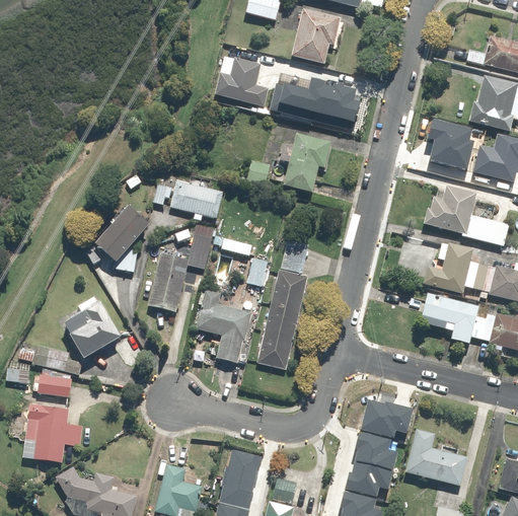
[(248,0),(245,12),(276,19),(281,0),(248,0)]
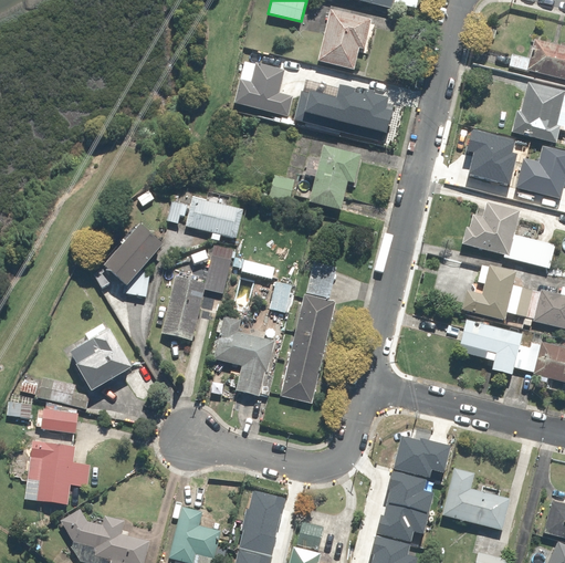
[(354,0),(390,9),(391,0),(354,0)]
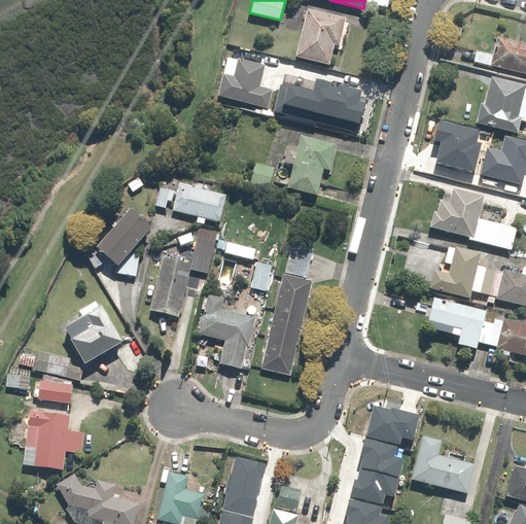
[(349,19),(307,8),(295,57),(328,65),(332,45),(343,47),(349,19)]
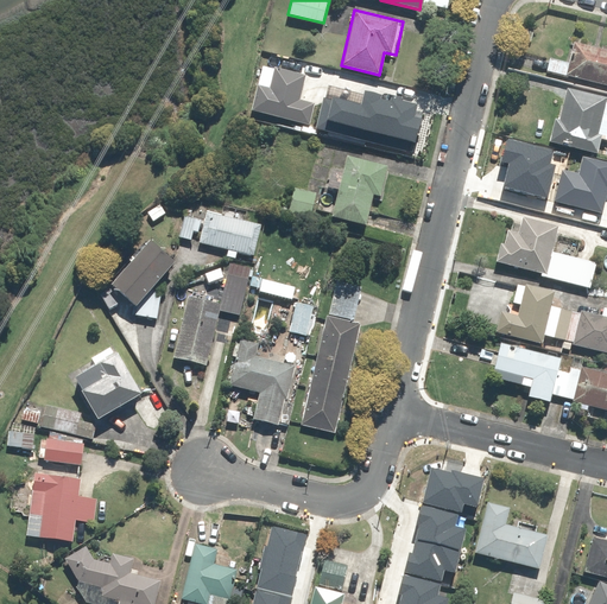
[(606,50),(574,43),(569,62),(550,57),(547,70),(606,84),(606,50)]
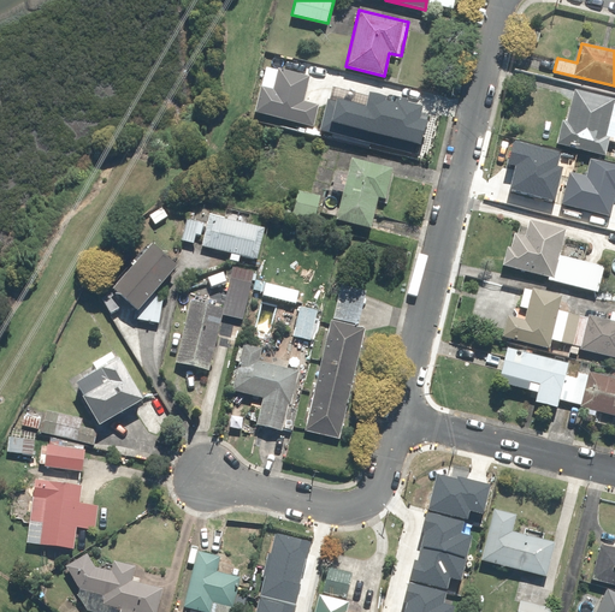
[(312,72),(281,64),(275,85),(262,82),(256,108),(315,123),(320,101),(306,97),(312,72)]
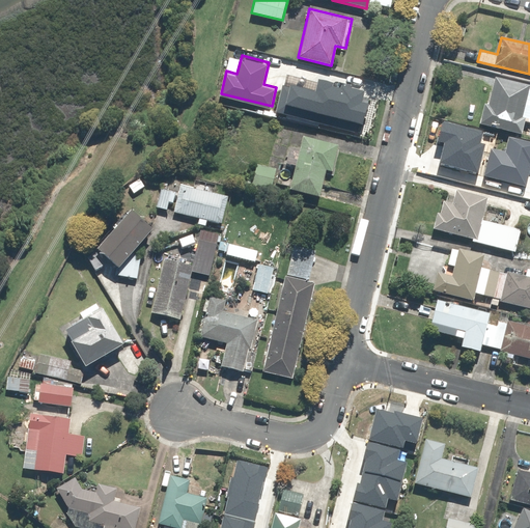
[(284,80),(277,108),(356,128),(358,120),(362,121),(370,91),(317,78),(314,88),(284,80)]
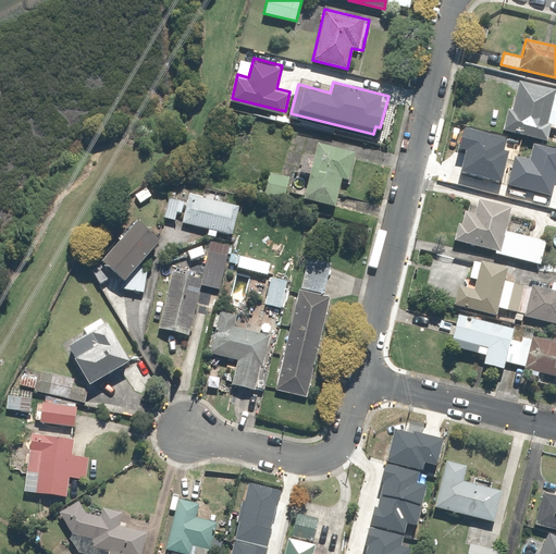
[(555,103),(554,103),(555,96),(555,89),(518,82),(511,113),(507,112),(504,132),(547,140),(547,136),(555,137),(555,103)]
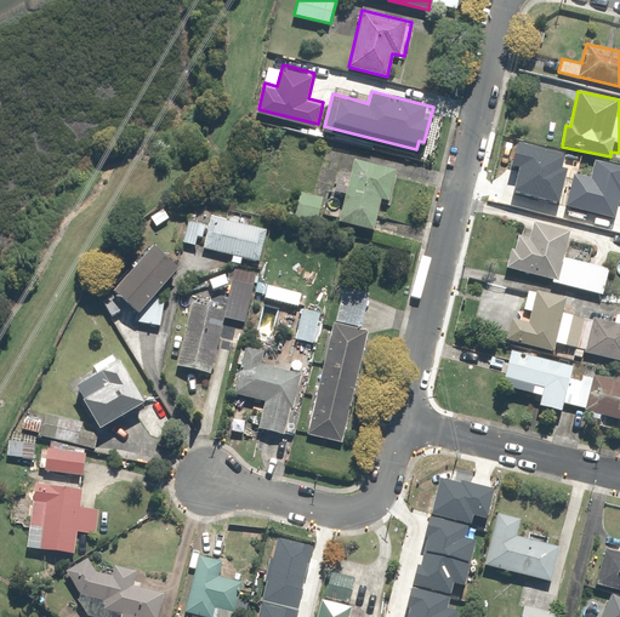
[(524,163),(518,189),(562,199),(569,167),(563,166),(566,155),(518,144),(515,160),(524,163)]
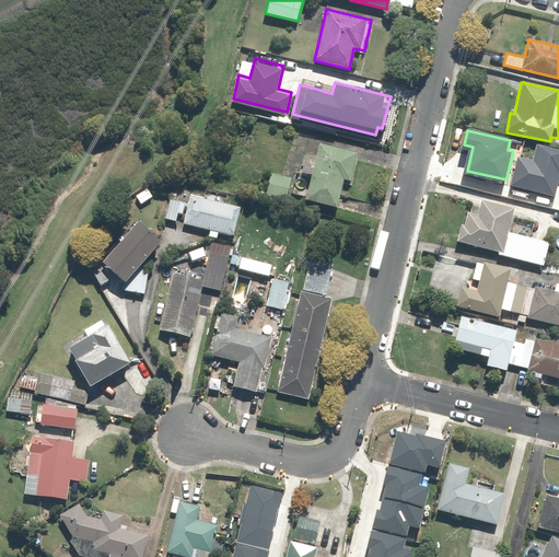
[(517,154),(511,181),(556,190),(558,178),(558,147),(538,142),(535,158),(517,154)]
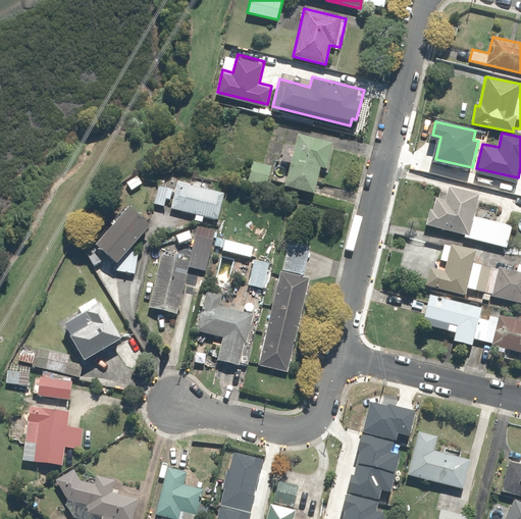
[(298,134),(294,147),(284,145),(280,162),(290,164),(285,184),(284,188),(313,194),(319,168),(324,169),(331,142),(298,134)]
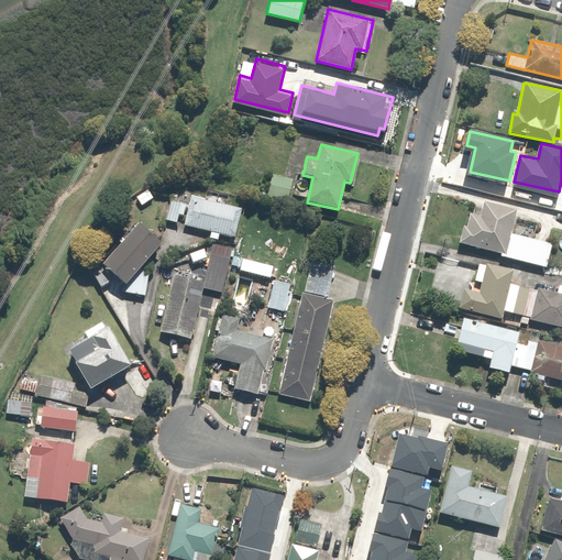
[(291,177),(272,173),(267,195),(287,199),(291,177)]
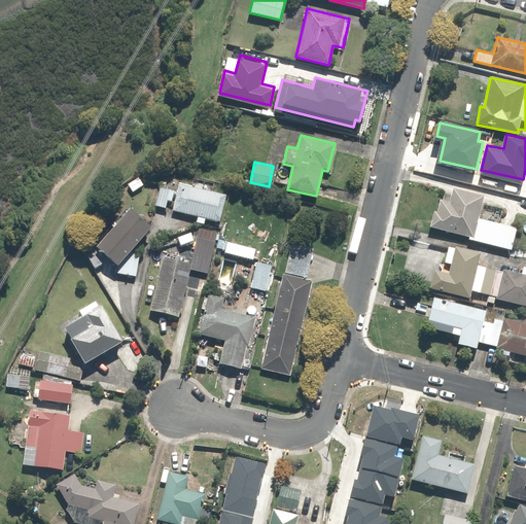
[(144,183),(139,176),(128,183),(134,191),(144,183)]
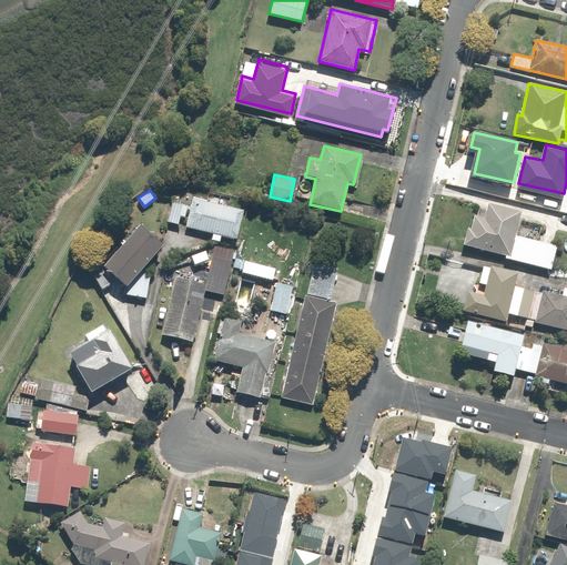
[(310,204),(311,200),(296,195),(293,209),(307,212),(310,204)]
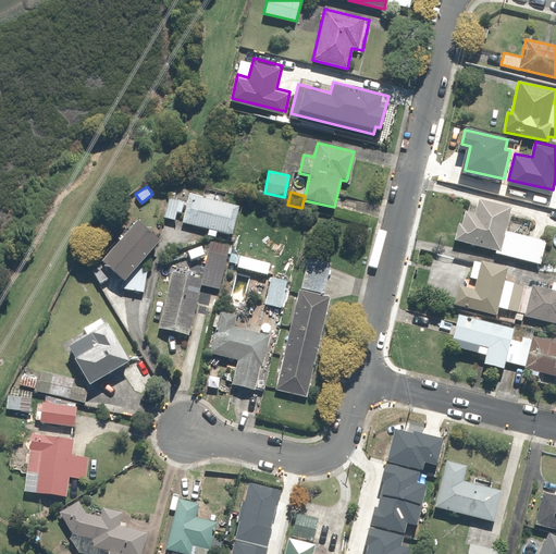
[(183,223),(209,229),(208,234),(217,235),(218,230),(233,233),(238,205),(188,195),(183,223)]
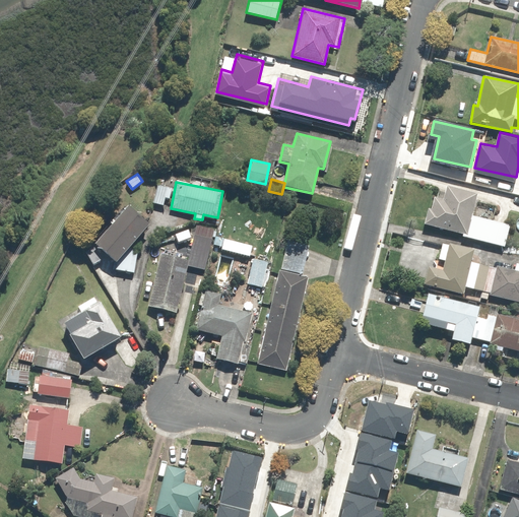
[(153,202),(164,204),(166,197),(168,186),(157,184),(153,202)]
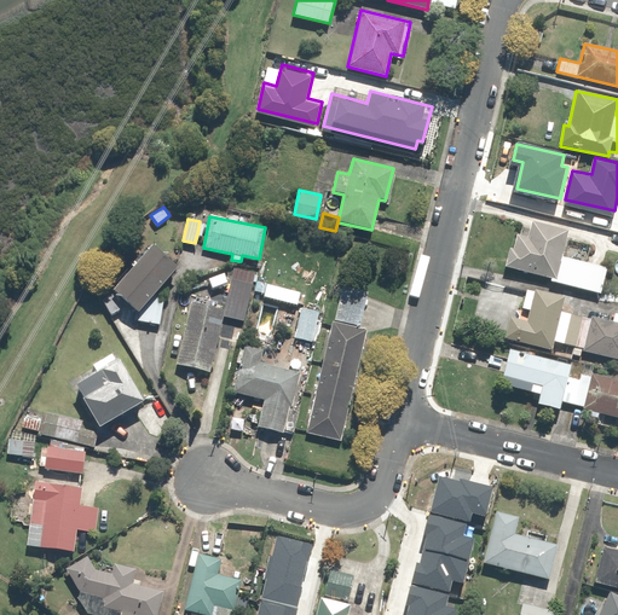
[(562,256),(567,236),(569,230),(531,221),(527,237),(517,235),(514,248),(512,247),(507,267),(550,277),(550,280),(601,293),(607,267),(562,256)]
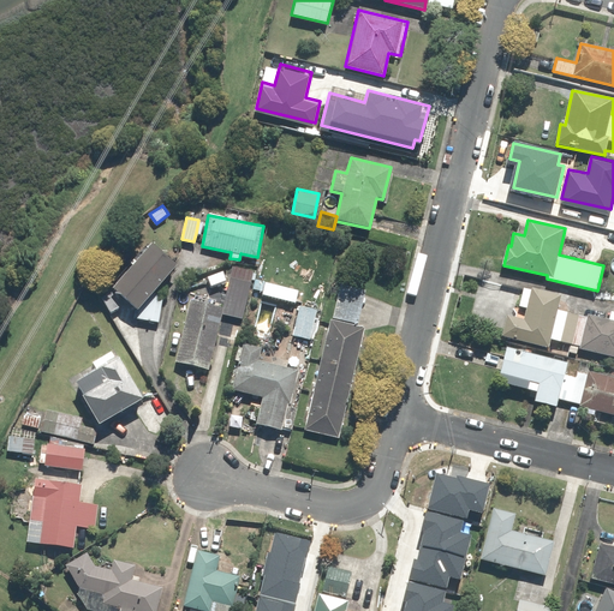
[(111,291),(137,313),(141,318),(160,322),(162,299),(156,294),(178,269),(149,245),(111,291)]
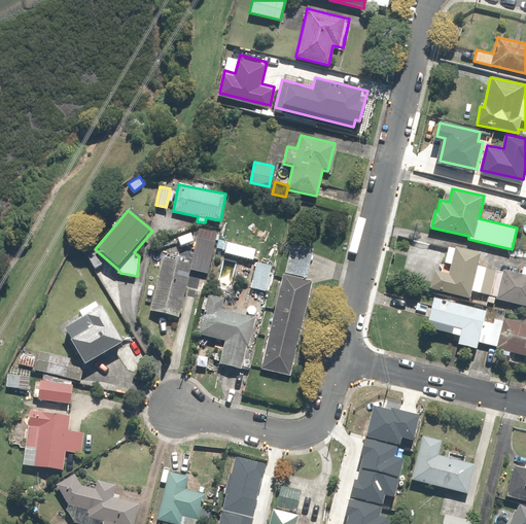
[(191,263),(163,256),(151,310),(180,316),(190,269),(208,272),(216,232),(199,228),(191,263)]
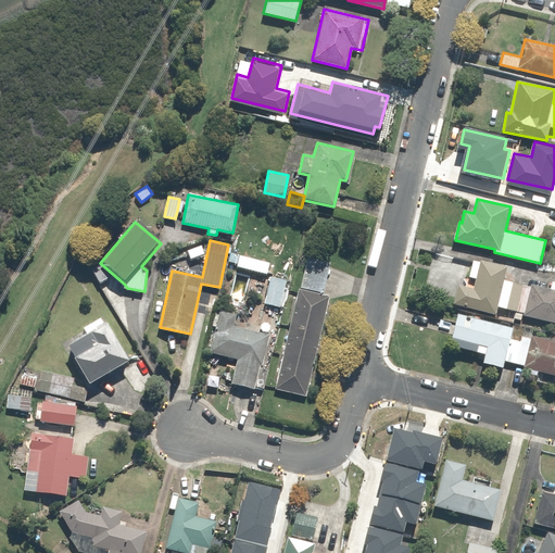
[(202,244),(187,251),(190,259),(205,252),(202,244)]
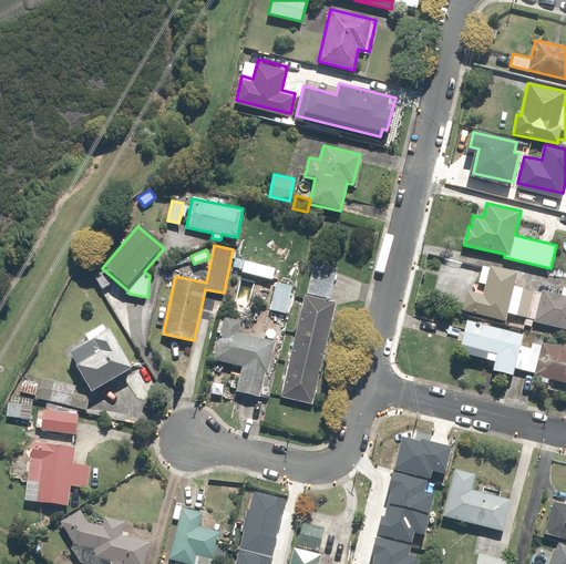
[(275,267),(237,256),(234,267),(271,278),(275,267)]
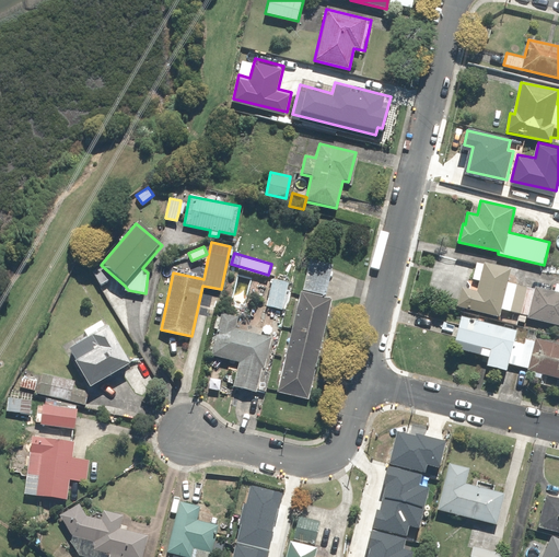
[(332,262),(307,258),(303,289),(327,292),(332,262)]
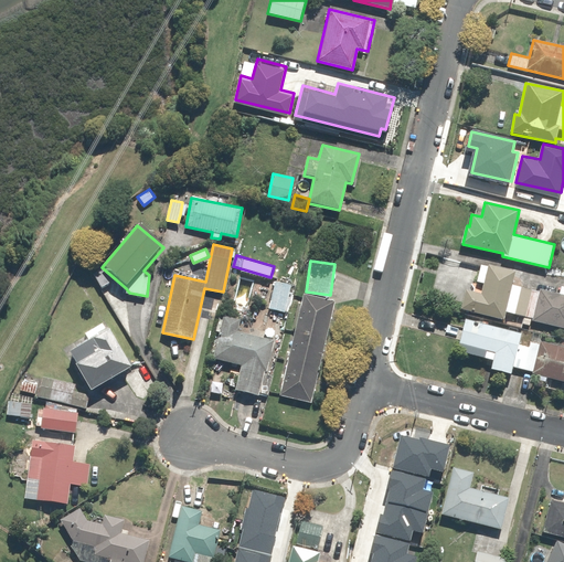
[(515,272),(480,264),(475,292),(465,289),(460,310),(503,320),(506,311),(532,318),(532,321),(563,328),(563,296),(540,290),(539,294),(519,289),(518,292),(512,290),(515,272)]
